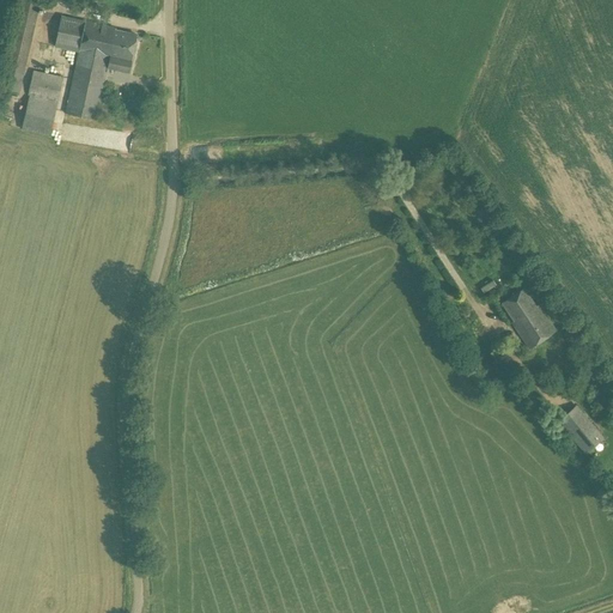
[(128,73),(131,59),(135,35),(115,30),(115,28),(62,17),(56,46),(79,50),(67,104),(66,114),(96,120),(98,110),(107,68),(128,73)]
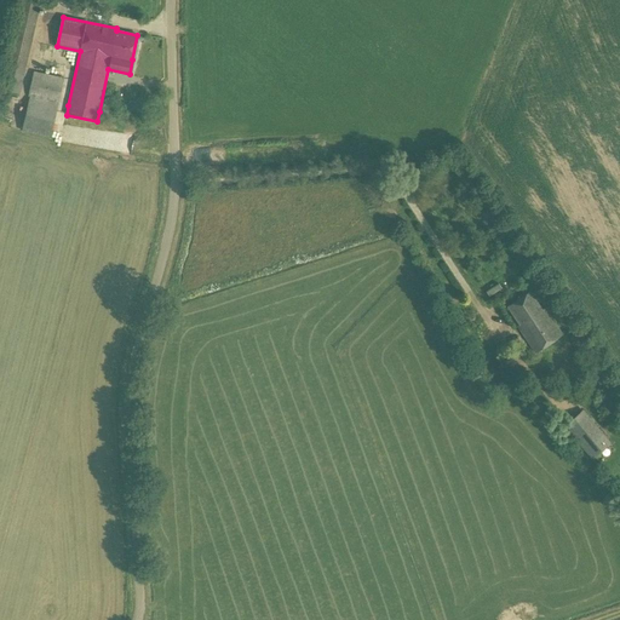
[(58,103),(64,78),(34,72),(28,96),(29,96),(22,131),(50,137),(57,102),(58,103)]
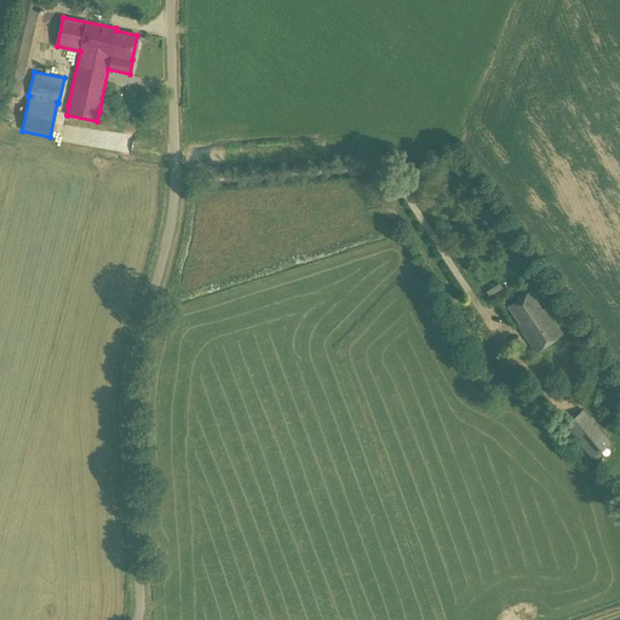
[(543,310),(530,292),(512,304),(512,303),(509,305),(520,323),(518,325),(535,351),(562,333),(545,308),(543,310)]
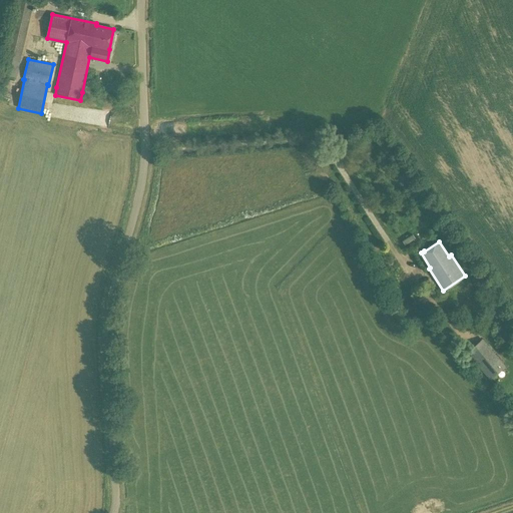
[(495,309),(493,313),(496,318),(501,318),(503,314),(500,309),(495,309)]
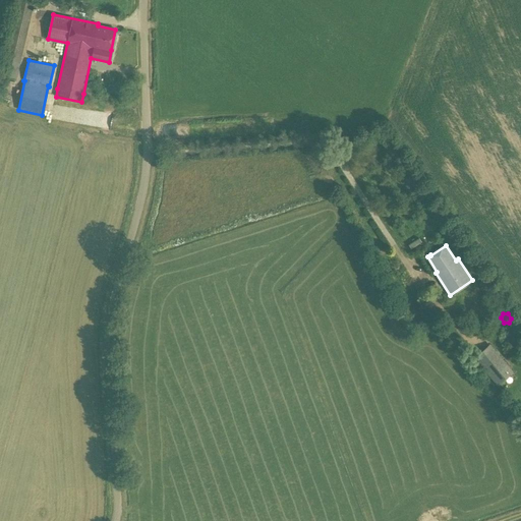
[(489,344),(473,358),(497,386),(514,372),(489,344)]
